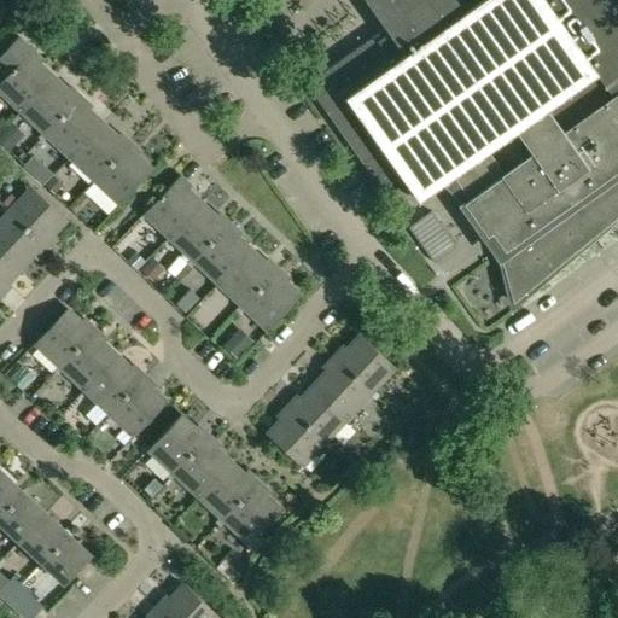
[(0,0),(0,19),(11,12),(0,0)]
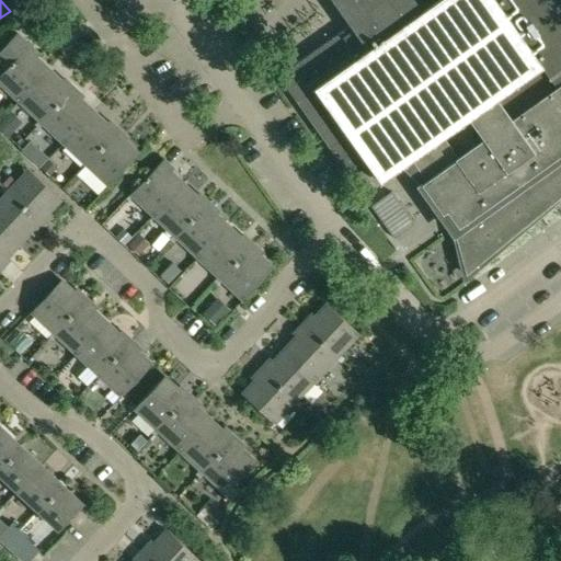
[(560,0),(331,0),(348,23),(278,77),(324,141),(329,148),(346,172),(364,159),(380,182),(412,159),(470,117),(485,139),(560,86),(560,0)]
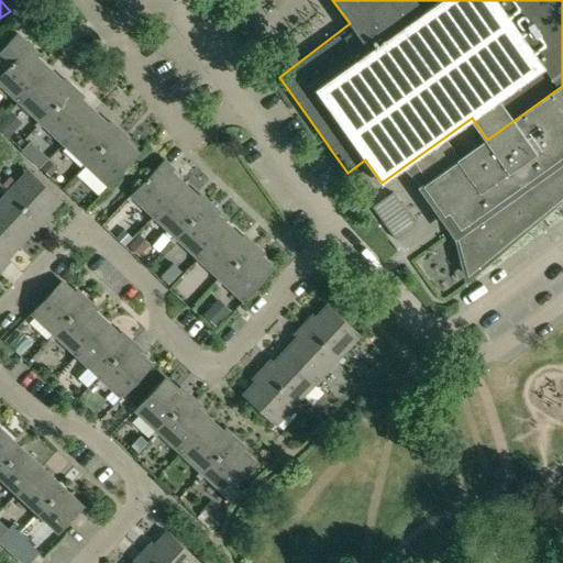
[(17,33),(0,51),(0,63),(6,68),(0,74),(0,85),(18,102),(50,68),(37,57),(40,54),(17,33)]
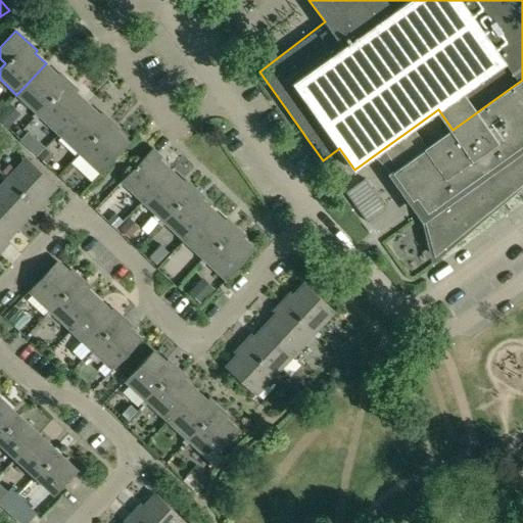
[(46,63),(16,95),(38,114),(69,81),(59,72),(57,74),(46,63)]
